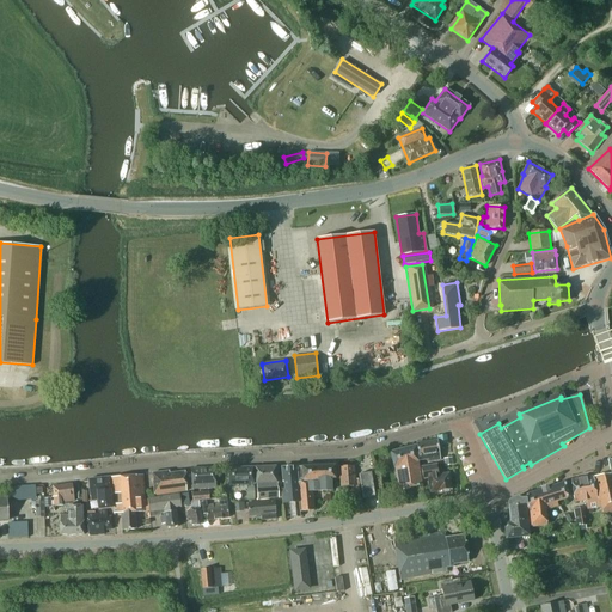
[(440,460),(438,440),(416,444),(420,460),(428,459),(428,461),(440,460)]
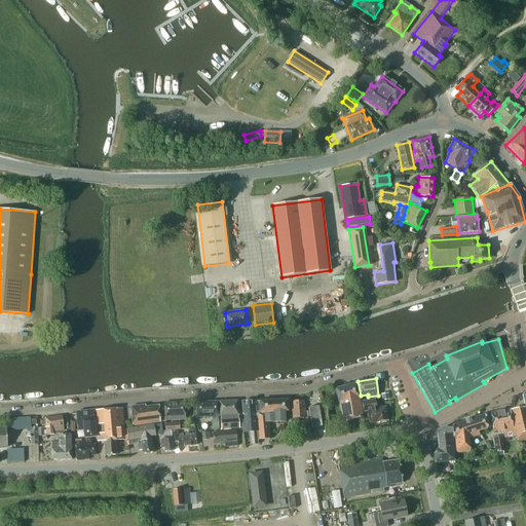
[(360,397),(358,383),(335,388),(338,402),(339,402),(342,420),(363,416),(360,397)]
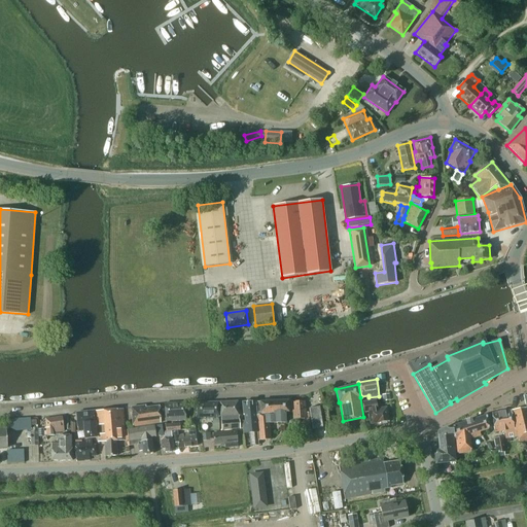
[(511,411),(517,436),(519,446),(526,444),(526,394),(523,395),(526,409),(511,411)]
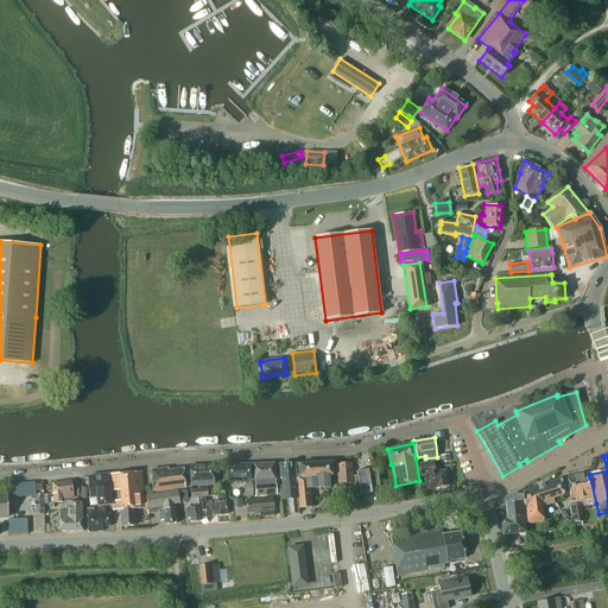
[(333,462),(293,464),(298,513),(298,508),(312,507),(310,488),(329,488),(329,475),(333,475),(333,462)]
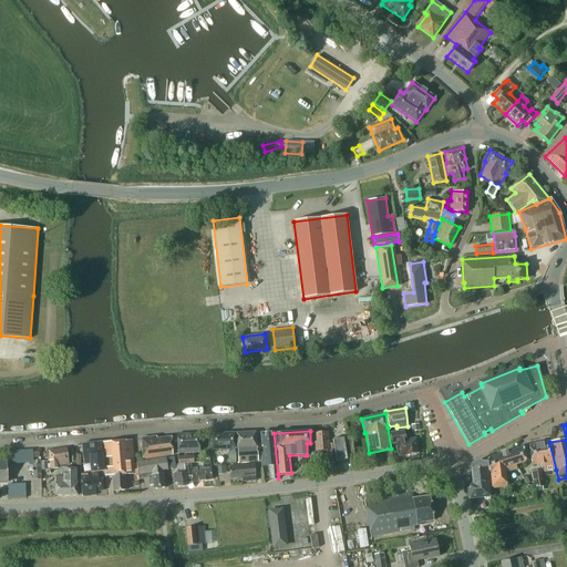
[(257,452),(256,432),(236,433),(237,449),(238,462),(258,461),(257,452)]
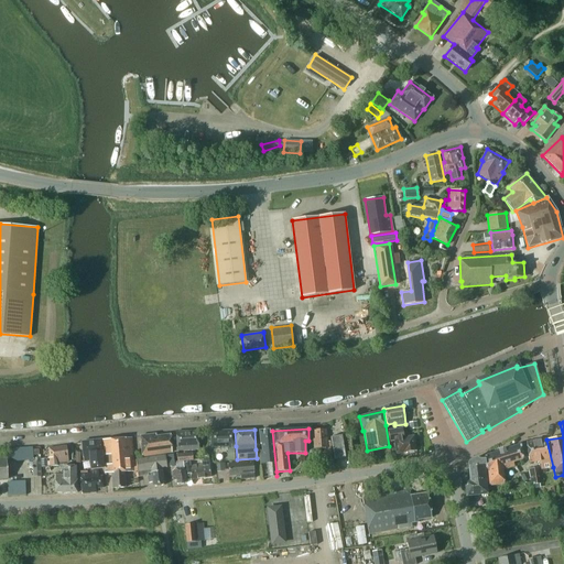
[(326,442),(326,430),(313,431),(314,448),(331,447),(331,442),(326,442)]
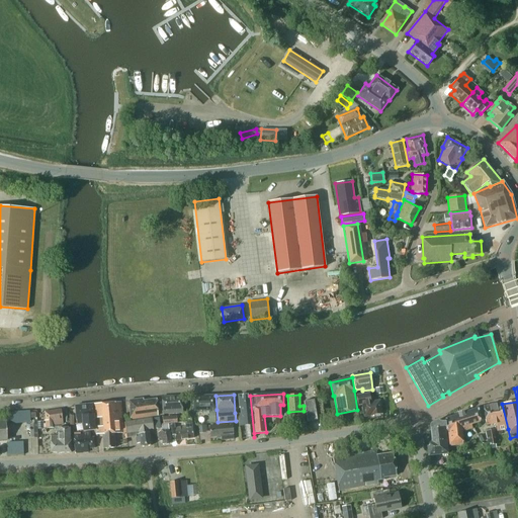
[(371,403),(370,395),(357,397),(358,405),(361,404),(364,417),(375,415),(375,417),(379,416),(379,414),(381,413),(379,401),(371,403)]
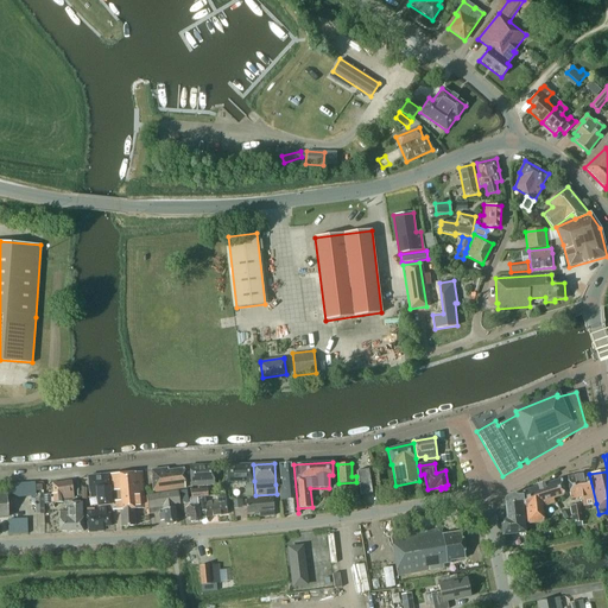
[(214,485),(213,464),(190,466),(191,486),(214,485)]
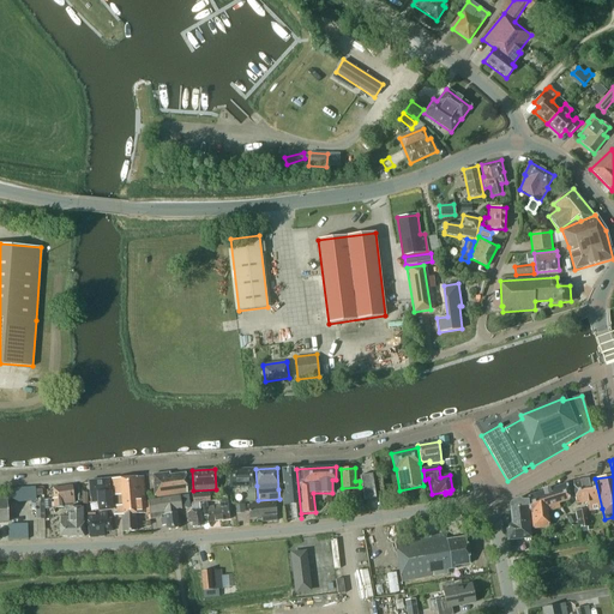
[(254,486),(254,469),(241,469),(229,470),(230,489),(242,488),(244,488),(254,488),(254,486)]
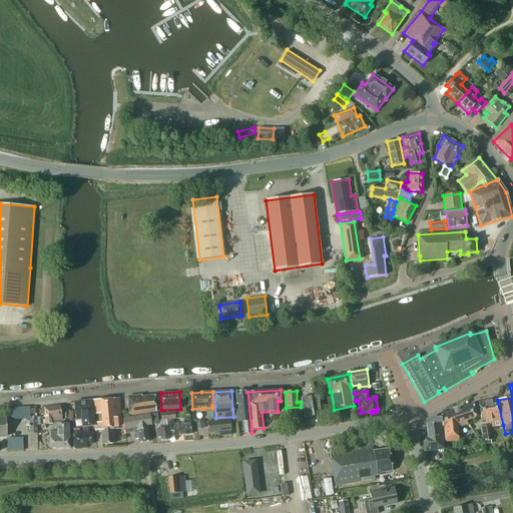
[(244,434),(251,433),(247,392),(235,392),(236,404),(237,404),(238,410),(235,410),(236,422),(243,422),(244,434)]
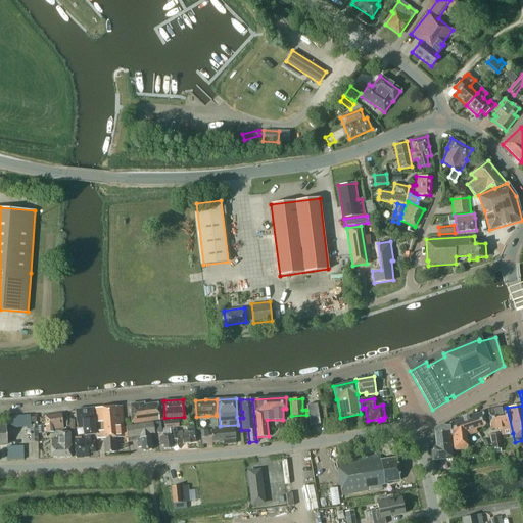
[(144,405),(144,402),(130,405),(132,423),(142,422),(159,420),(158,403),(144,405)]
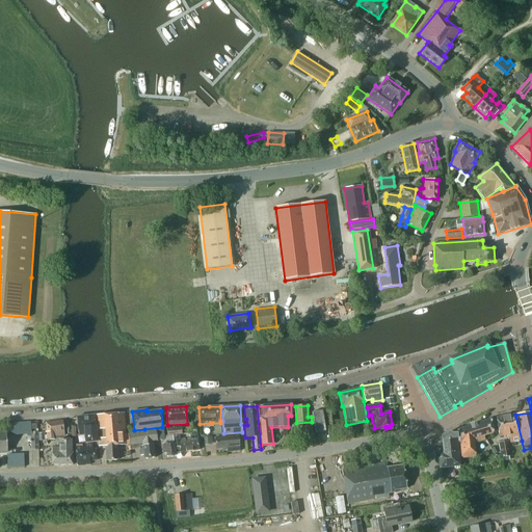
[(325,431),(322,410),(312,413),(315,433),(325,431)]
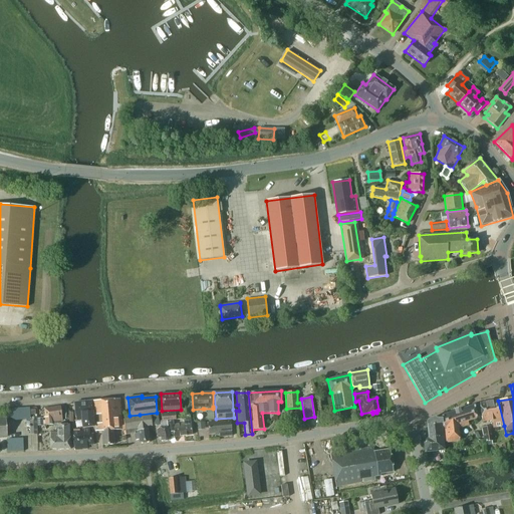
[(92,401),(94,427),(94,432),(101,432),(102,445),(113,445),(113,430),(122,429),(120,407),(117,407),(117,405),(116,405),(116,400),(92,401)]
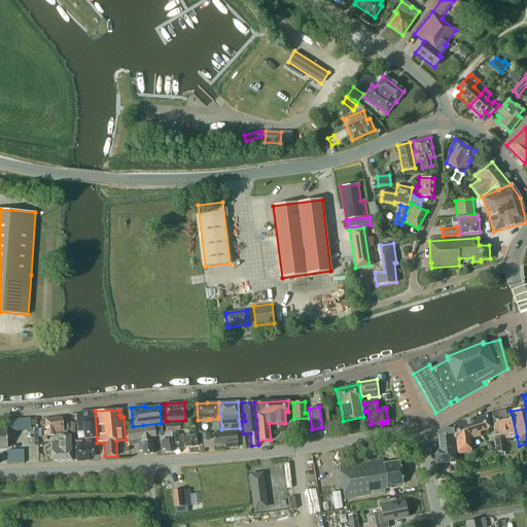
[(97,437),(95,411),(76,413),(78,431),(83,430),(84,438),(97,437)]
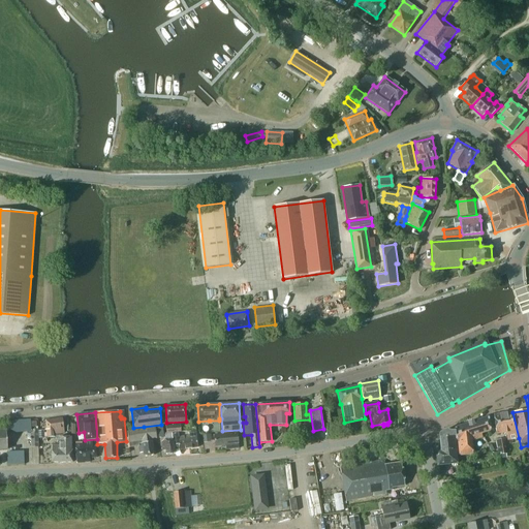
[(519,438),(512,412),(494,415),(497,434),(506,433),(507,440),(519,438)]
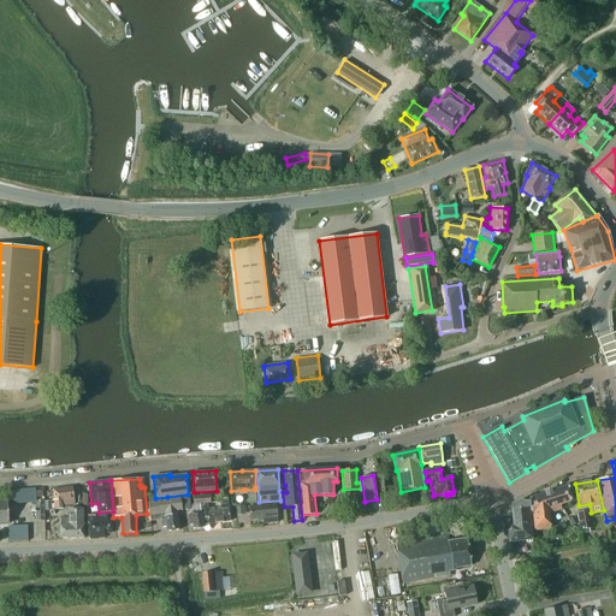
[(570,502),(568,485),(529,497),(529,502),(523,502),(521,502),(521,501),(520,501),(516,502),(515,503),(511,505),(511,507),(511,509),(513,525),(507,525),(509,542),(532,539),(532,531),(550,528),(550,513),(561,509),(560,505),(570,502)]
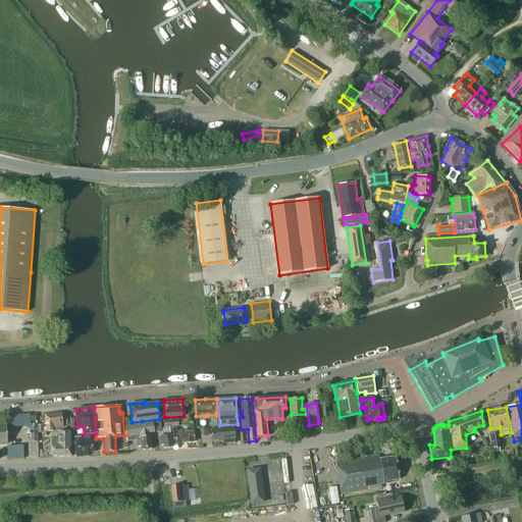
[(63,427),(61,412),(45,415),(46,431),(53,430),(53,428),(63,427)]
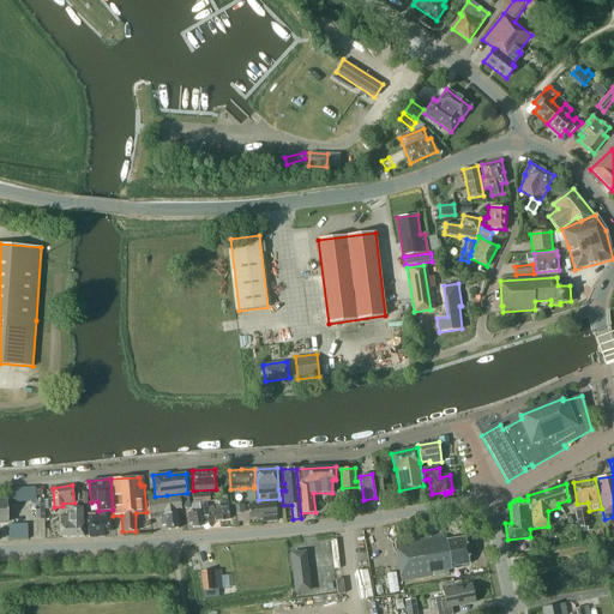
[(199,503),(206,503),(210,501),(209,493),(192,494),(193,504),(199,503)]
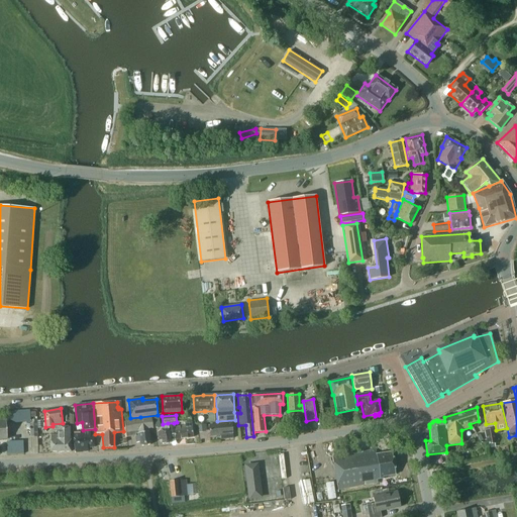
[(153,428),(151,417),(124,421),(126,437),(135,436),(136,443),(139,442),(140,446),(150,444),(148,429),(153,428)]
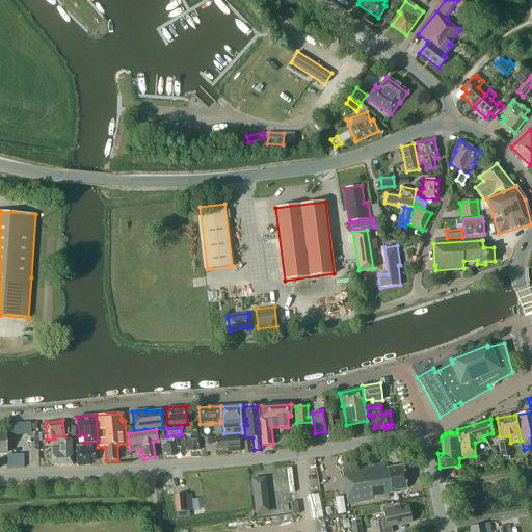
[(179,435),(173,435),(176,453),(180,452),(180,453),(198,450),(197,440),(196,433),(190,434),(190,437),(185,439),(180,439),(179,435)]
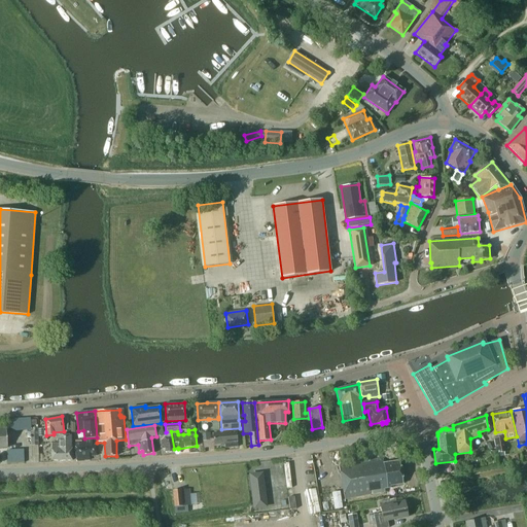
[(238,447),(237,430),(214,432),(214,445),(224,444),(224,448),(238,447)]
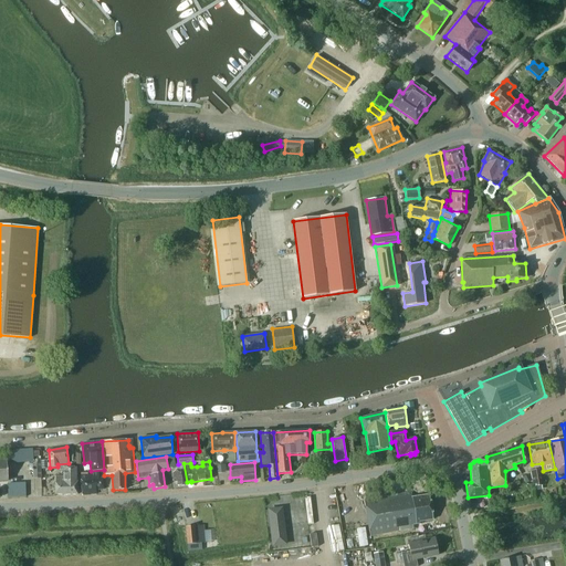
[(187,482),(184,463),(178,464),(176,464),(176,468),(176,471),(173,472),(174,483),(177,482),(178,486),(187,485),(187,482)]
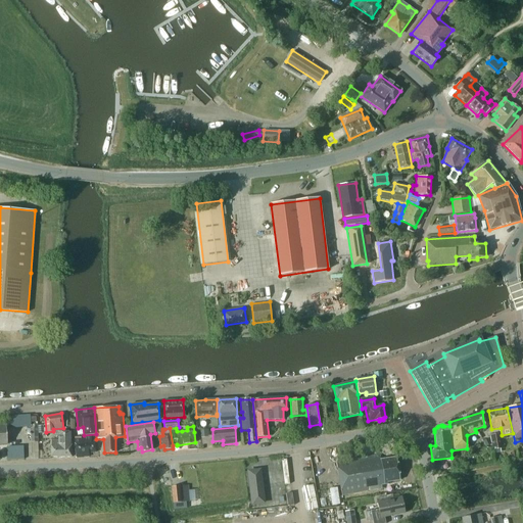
[(208,435),(209,435),(208,429),(200,430),(201,438),(208,437),(208,435)]
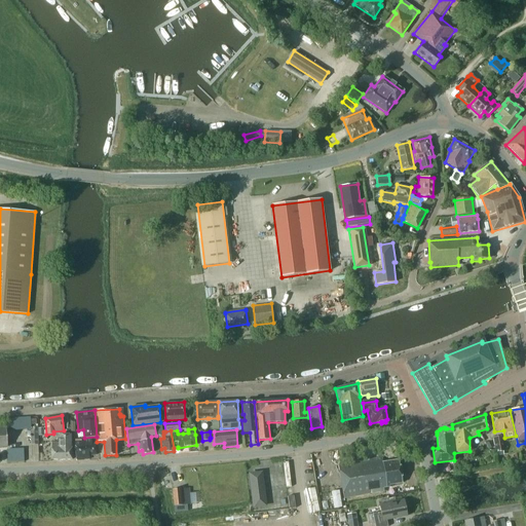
[(71,448),(71,435),(59,435),(59,443),(51,443),(50,448),(51,459),(72,459),(72,448),(71,448)]
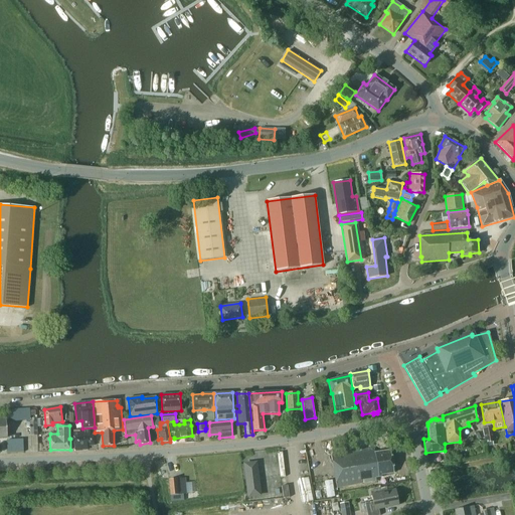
[(494,442),(492,427),(483,428),(485,443),(494,442)]
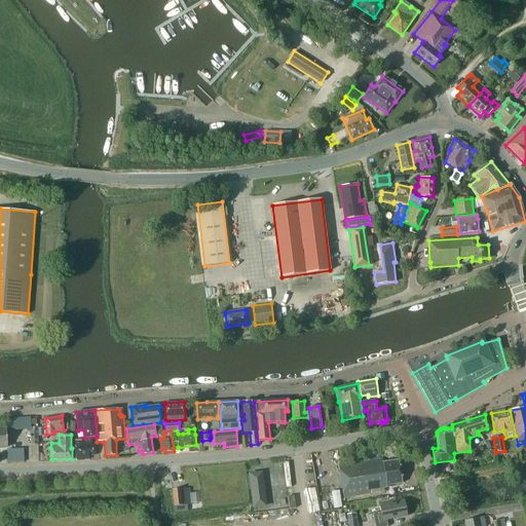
[(91,445),(91,439),(83,440),(83,442),(75,442),(76,460),(83,460),(83,459),(89,459),(89,455),(96,455),(96,444),(91,445)]
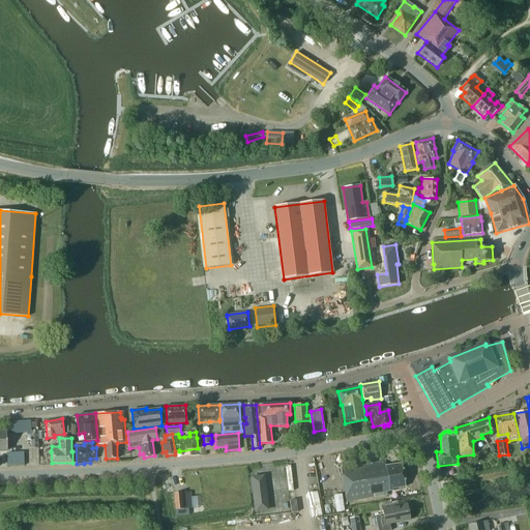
[(25,450),(8,451),(9,464),(26,464),(25,450)]
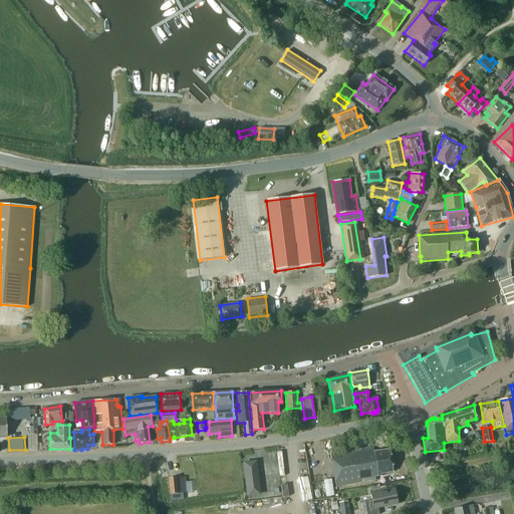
[(373,452),(373,447),(352,450),(339,452),(330,454),(336,487),(376,480),(375,476),(381,476),(380,474),(393,472),(390,450),(373,452)]
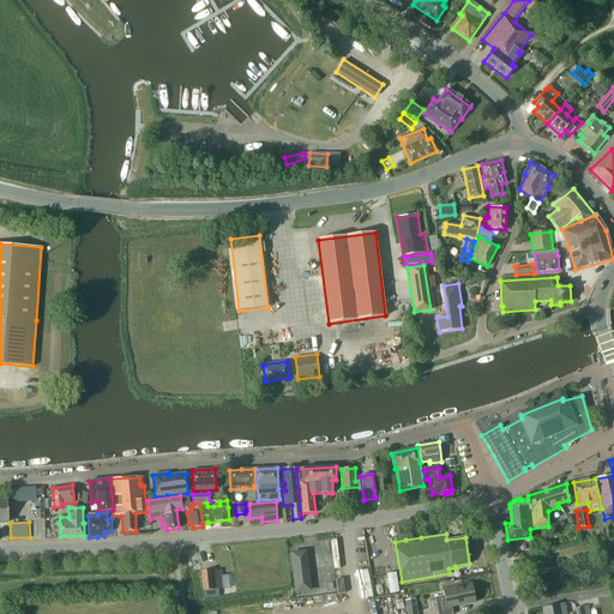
[(305,553),(294,555),(298,590),(308,589),(305,553)]
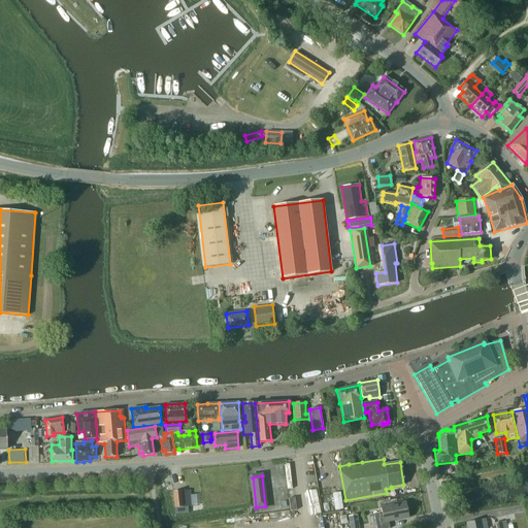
[(191,506),(190,490),(173,491),(175,515),(188,514),(187,506),(191,506)]
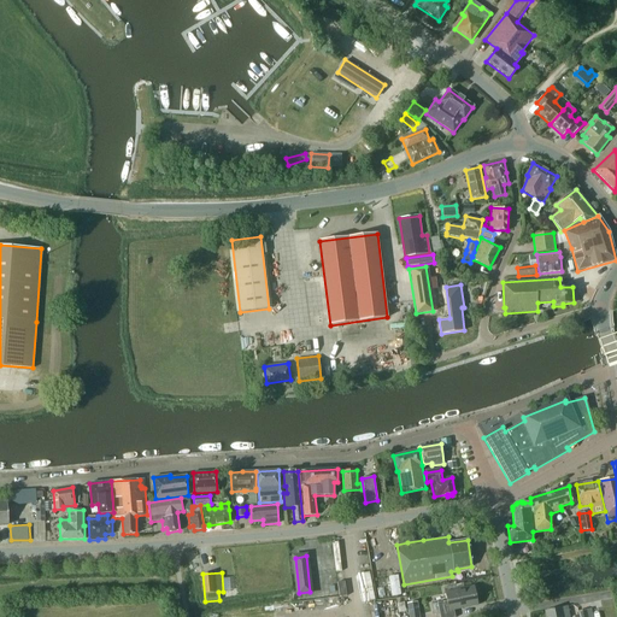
[(477,605),(474,586),(445,592),(446,600),(438,603),(440,616),(454,616),(453,610),(477,605)]
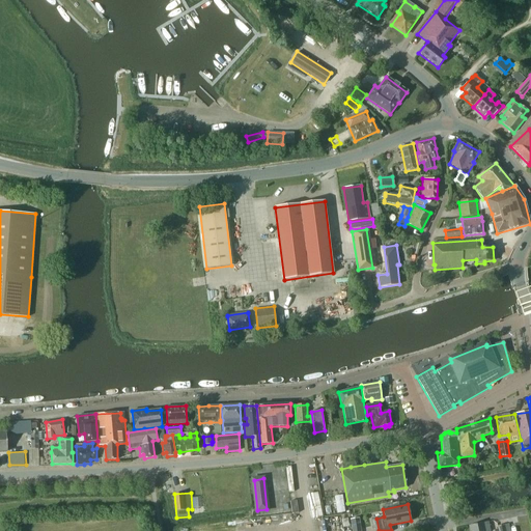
[(360,530),(359,519),(350,520),(351,530),(360,530)]
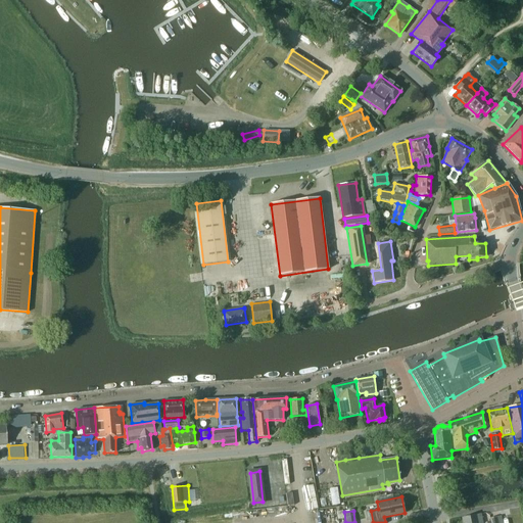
[(482,522),(481,514),(462,518),(463,522),(482,522)]
